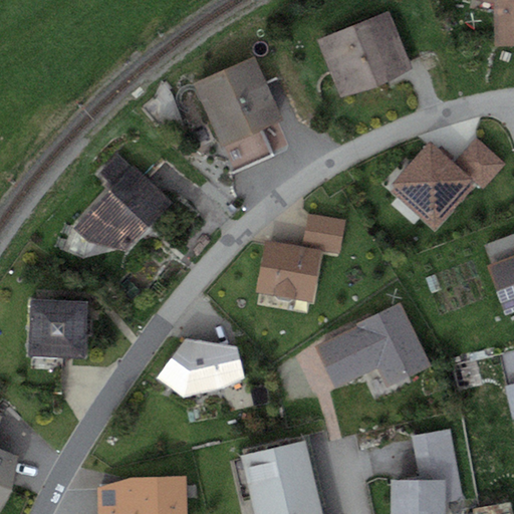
[(495,45),(513,44),(513,0),(479,0),(494,4),(495,45)]
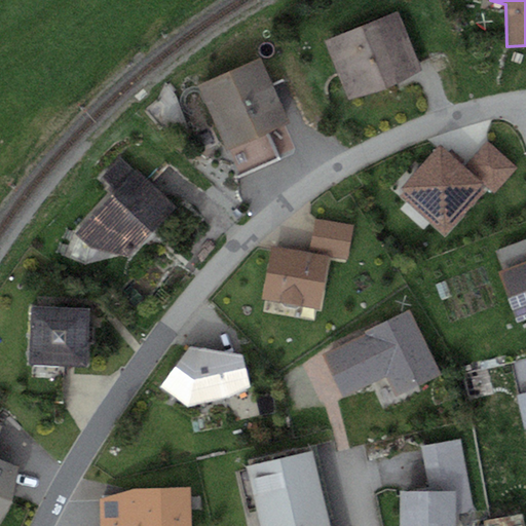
[(399,10),(325,40),(348,99),(421,70),(399,10)]
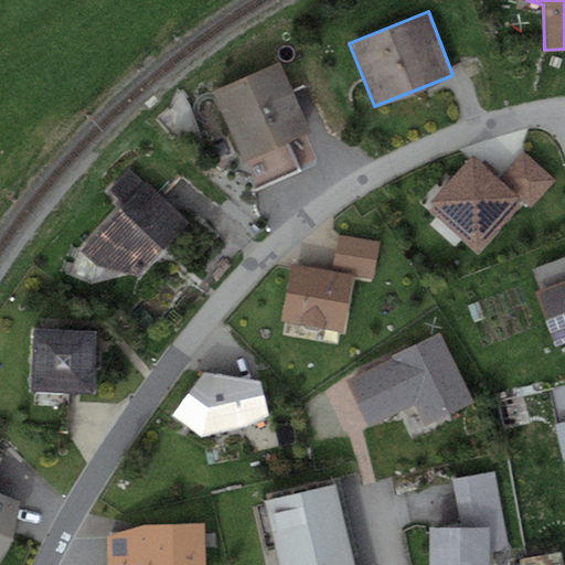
[(280,61),(213,92),(244,160),(311,130),(280,61)]
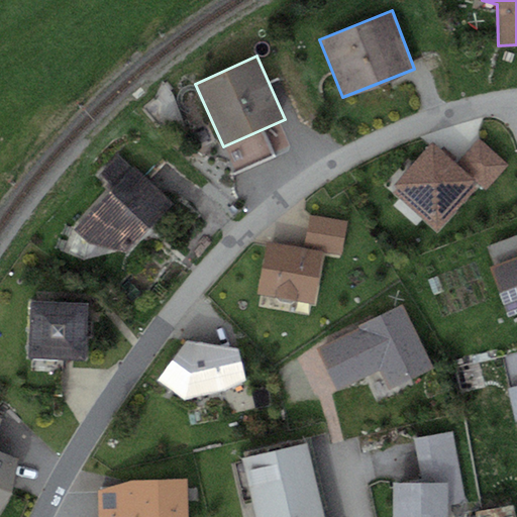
[(246,166),(271,154),(263,136),(238,147),(246,166)]
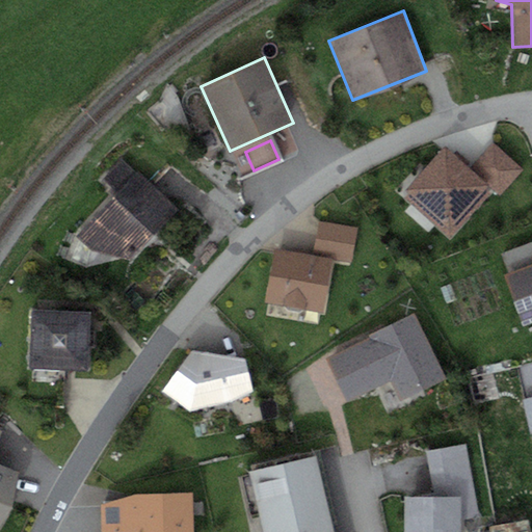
[(446,144),(402,193),(451,237),(494,189),(501,195),(525,168),(495,141),(471,167),(446,144)]
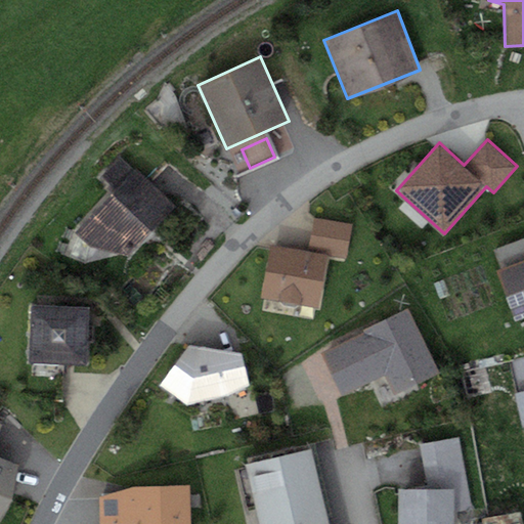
[(115,191),(74,232),(88,247),(128,255),(175,207),(136,168),(134,169),(120,156),(99,176),(115,191)]
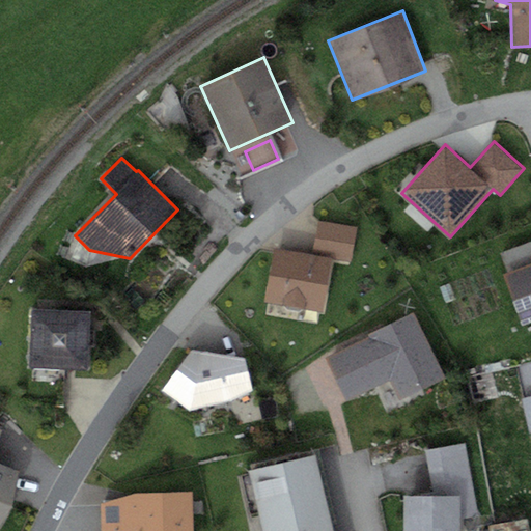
[(313,253),(274,247),(266,302),(325,311),(333,258),(352,261),(357,227),(318,221),(313,253)]
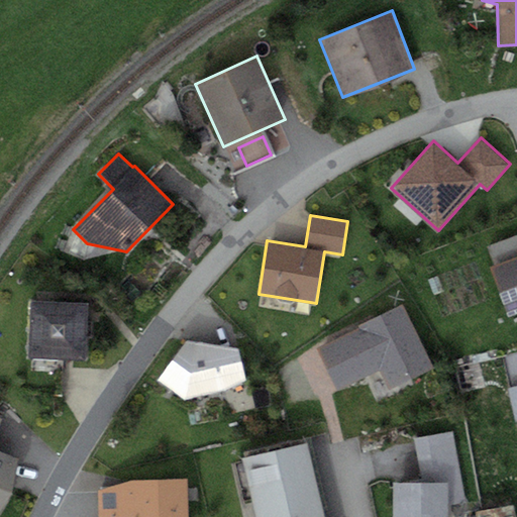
[(493,266),(490,267),(508,317),(516,313),(516,234),(486,246),(493,266)]
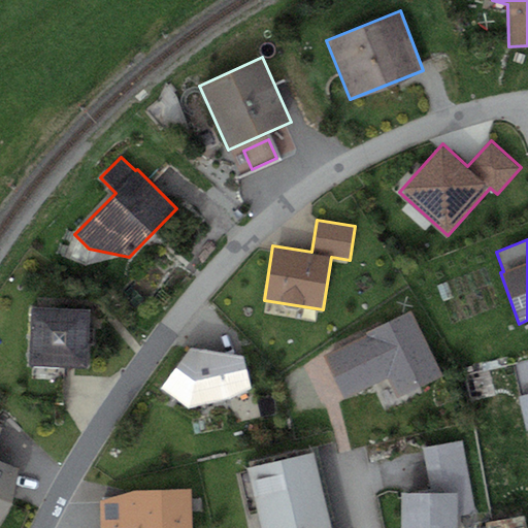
[(90,309),(31,307),(29,365),(88,367),(90,309)]
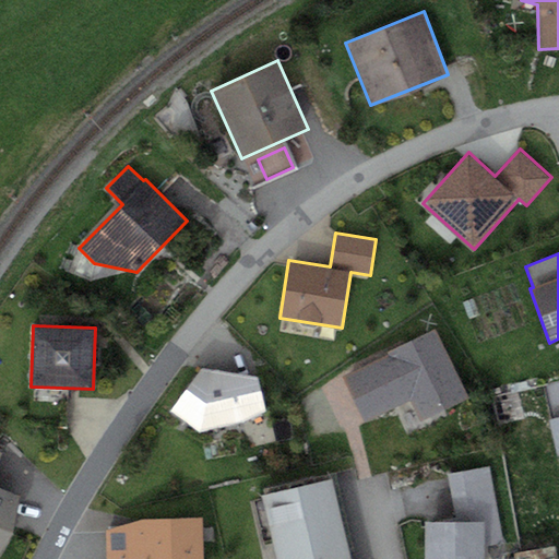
[(387,352),(388,354),(411,400),(420,420),(470,396),(436,328),(387,352)]
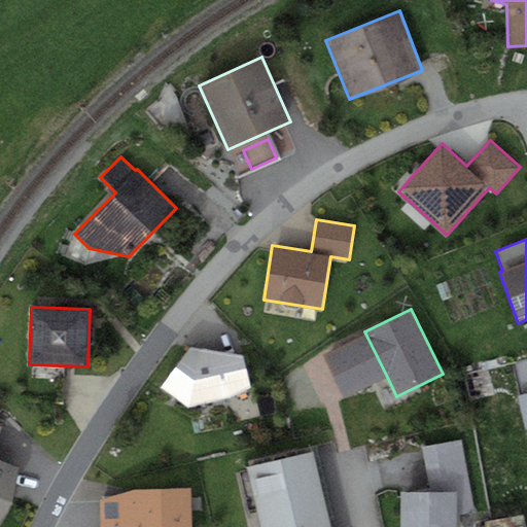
[(345,397),(387,377),(365,334),(323,354),(345,397)]
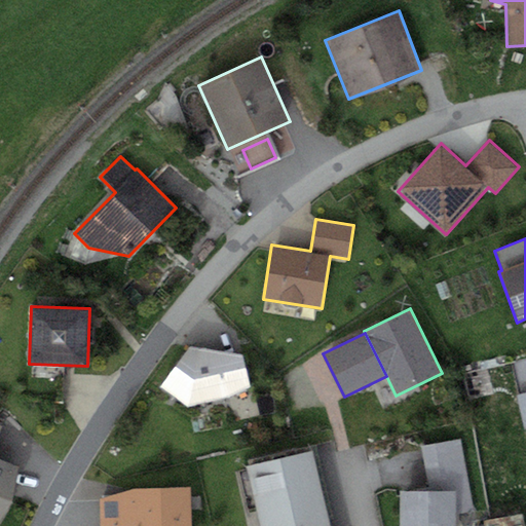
[(242,354),(190,345),(160,387),(188,407),(252,386),(242,354)]
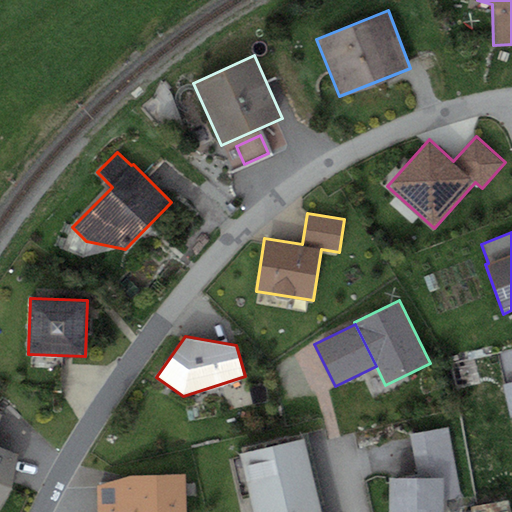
[(511,381),(503,383),(511,416),(511,381)]
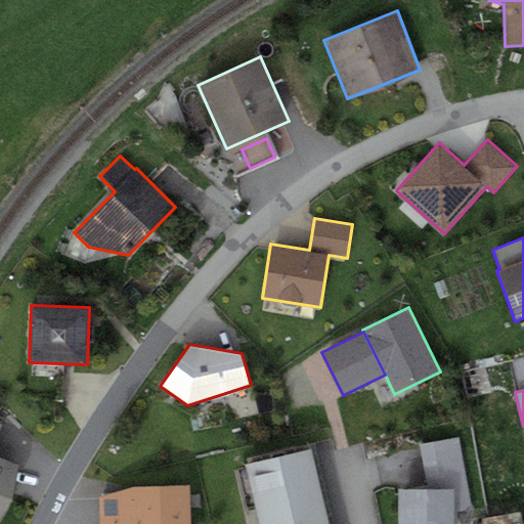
[(0,518),(12,498),(19,465),(0,456),(0,430),(2,425),(0,424),(0,518)]
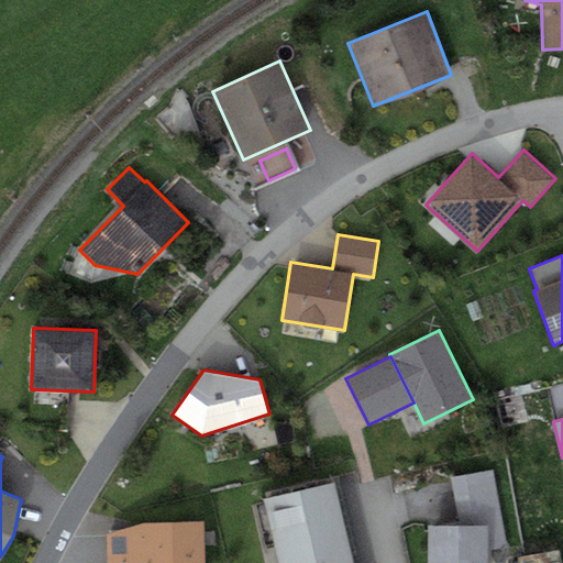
[(451,477),(460,525),(488,525),(488,550),(507,547),(493,470),(451,477)]
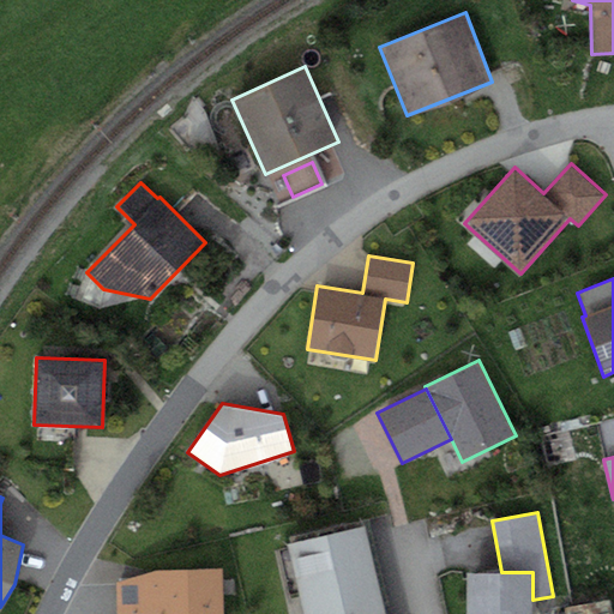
[(305,613),(386,613),(366,525),(289,543),(305,613)]
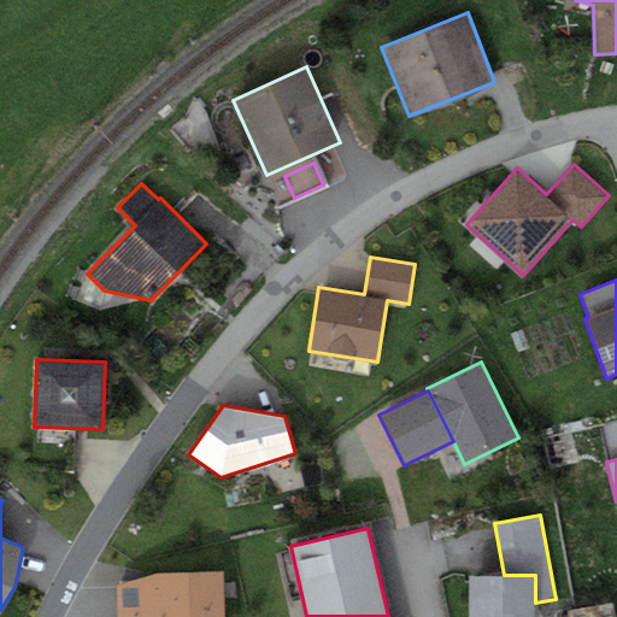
[(223,616),(223,571),(158,573),(158,616),(223,616)]
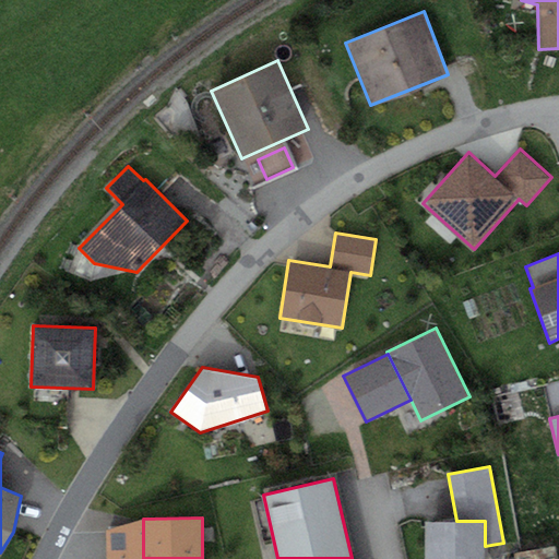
[(106,558),(143,558),(143,519),(105,528),(106,558)]
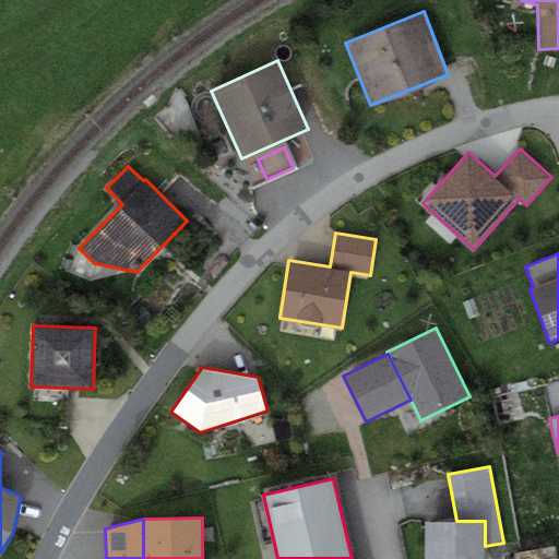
[(425,558),(455,558),(456,521),(451,521),(426,521),(425,558)]
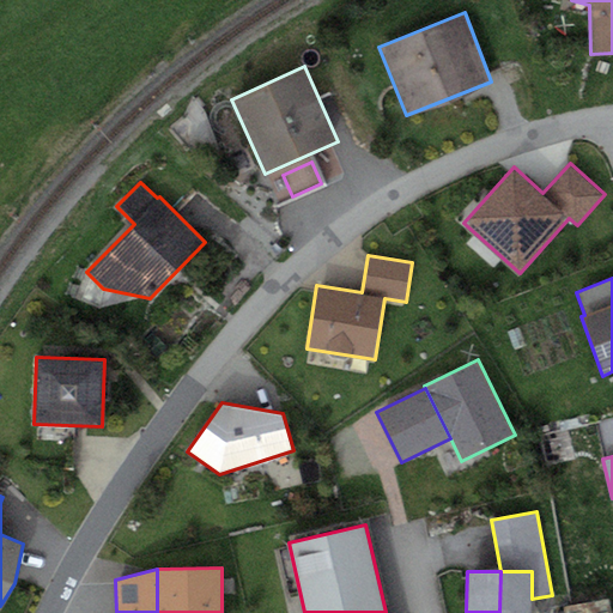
[(532,571),(501,571),(499,612),(530,612),(532,607),(532,599),(532,571)]
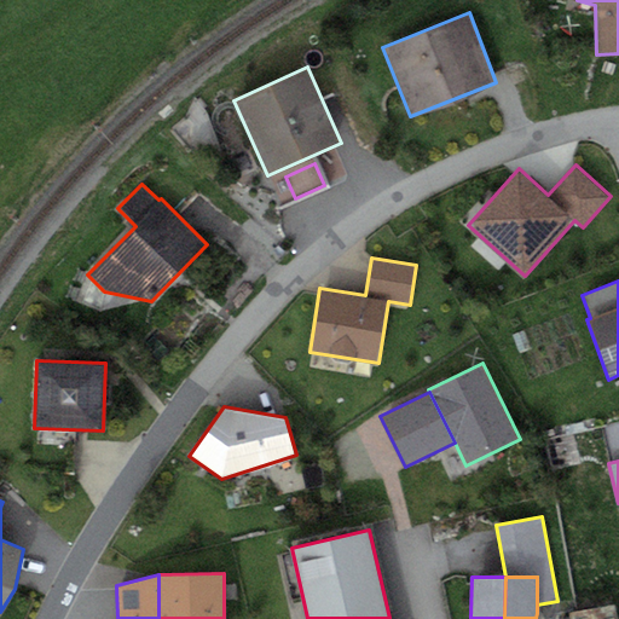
[(617,618),(615,605),(571,613),(572,618),(617,618)]
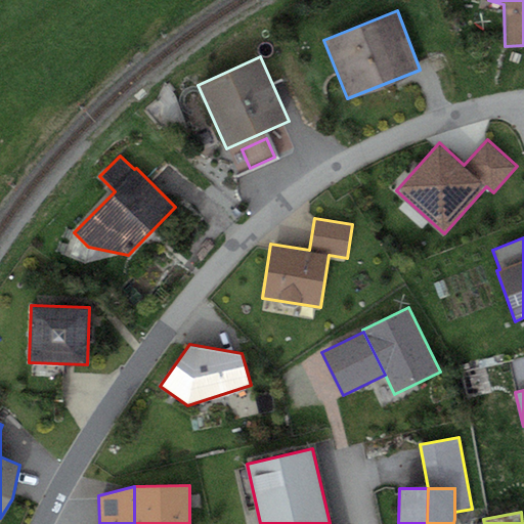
All buildings are outlined.
